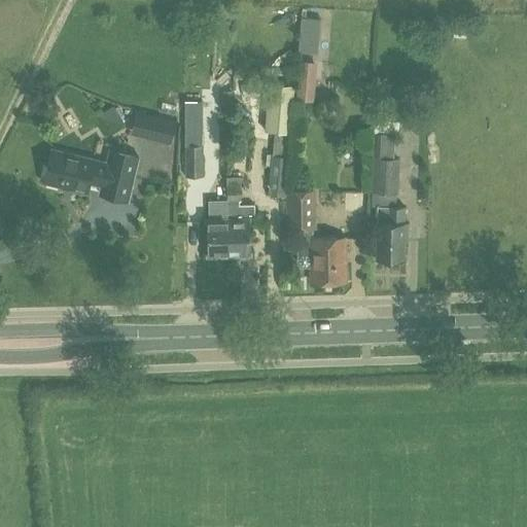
[(313,101),(316,63),(301,62),(297,100),(313,101)]
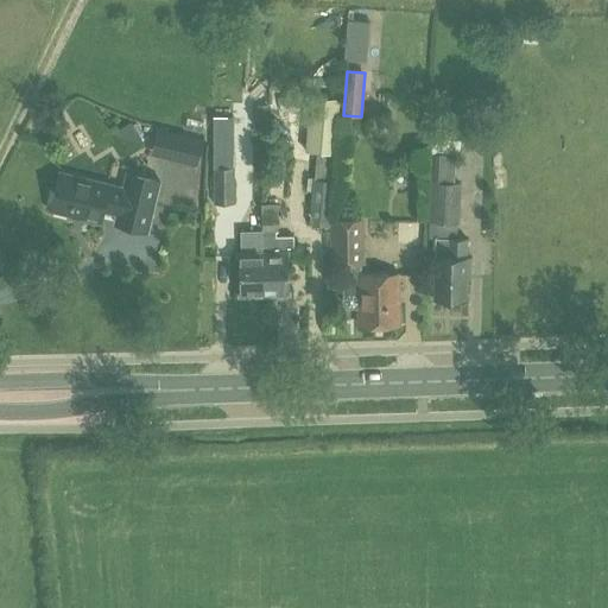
[(285,93),(276,103),(292,118),(302,108),(285,93)]
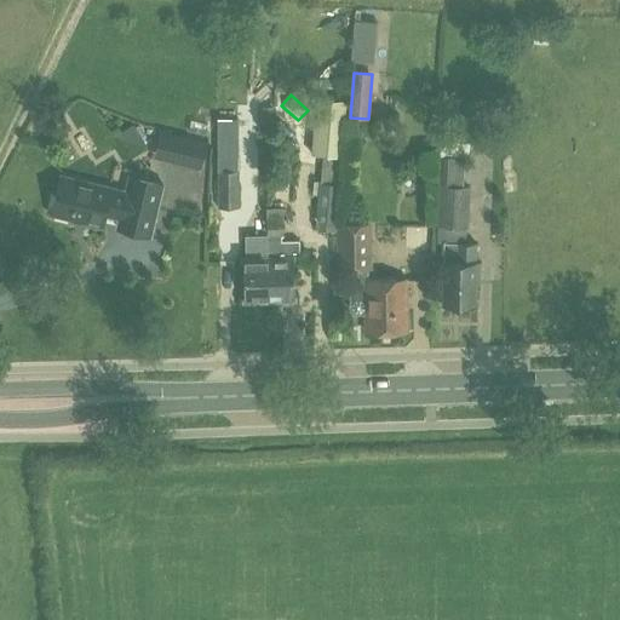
[(316,99),(311,153),(323,154),(343,155),(345,102),(316,99)]
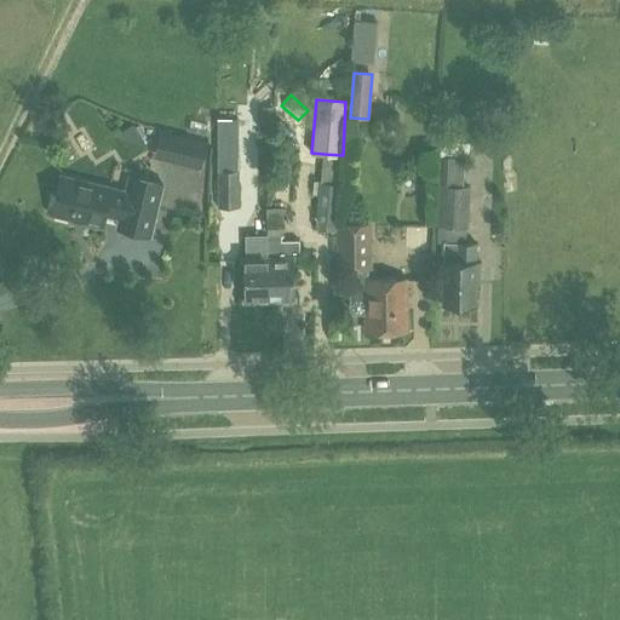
[(258,127),(273,127),(273,108),(258,107),(258,127)]
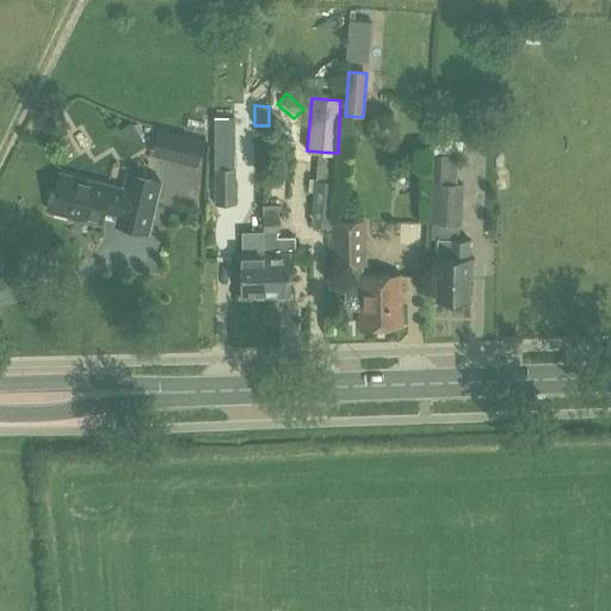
[(234,117),(215,118),(215,170),(235,168),(234,117)]
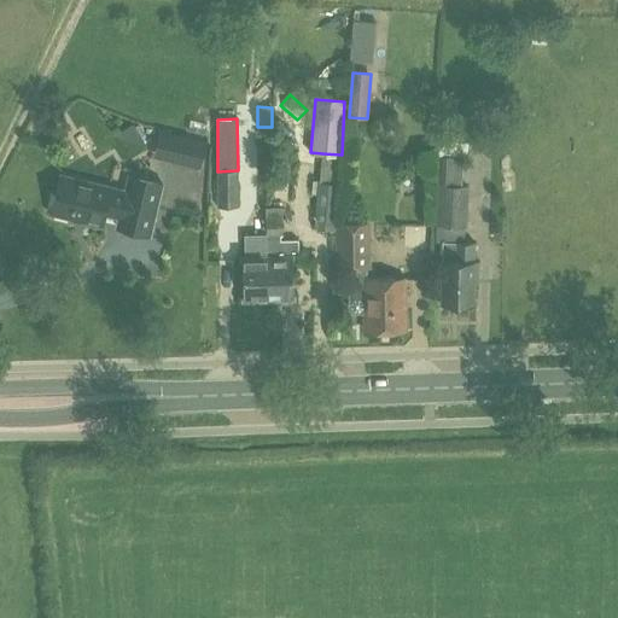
[(133,123),(116,133),(121,140),(136,144),(143,139),(133,123)]
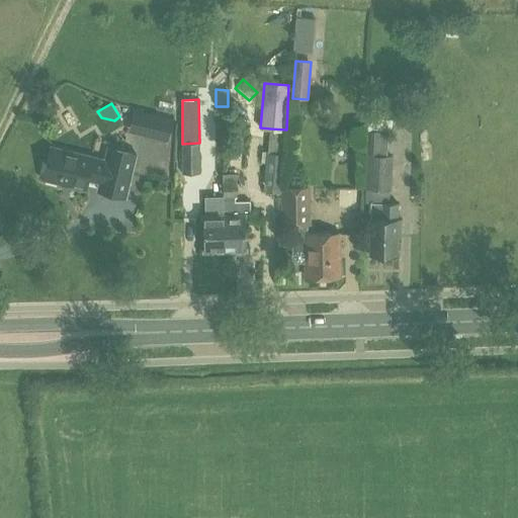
[(173,118),(135,109),(130,133),(167,142),(173,118)]
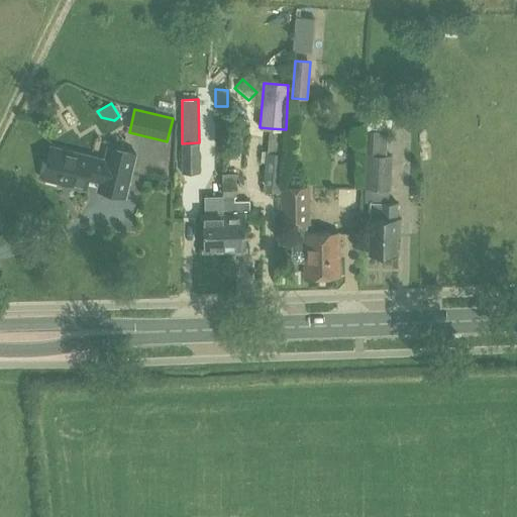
[(365,118),(365,129),(368,129),(387,130),(391,130),(392,119),(388,119),(377,118),(365,118)]
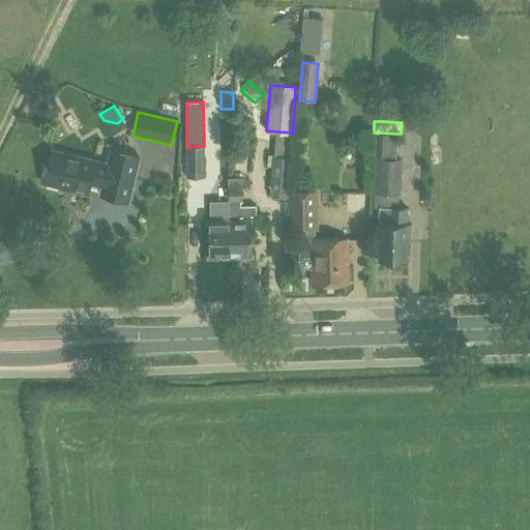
[(293,133),(276,131),(274,155),(291,156),(293,133)]
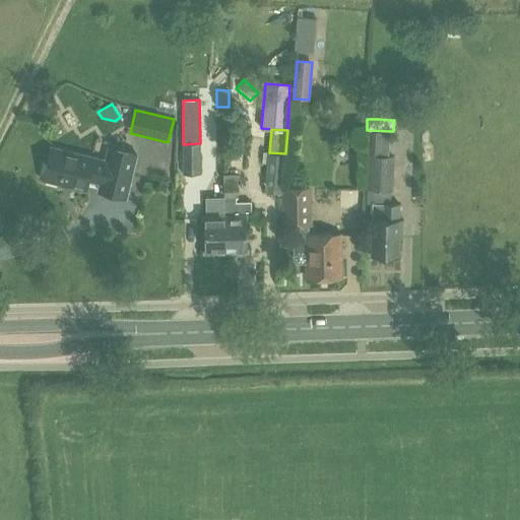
[(200,143),(183,144),(184,176),(201,176),(200,143)]
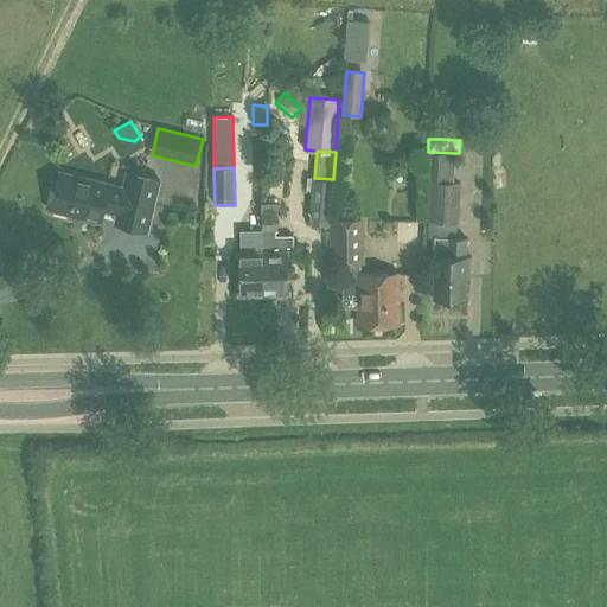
[(59,172),(51,210),(100,222),(102,213),(116,217),(115,222),(147,230),(160,180),(127,172),(122,191),(108,187),(109,184),(59,172)]
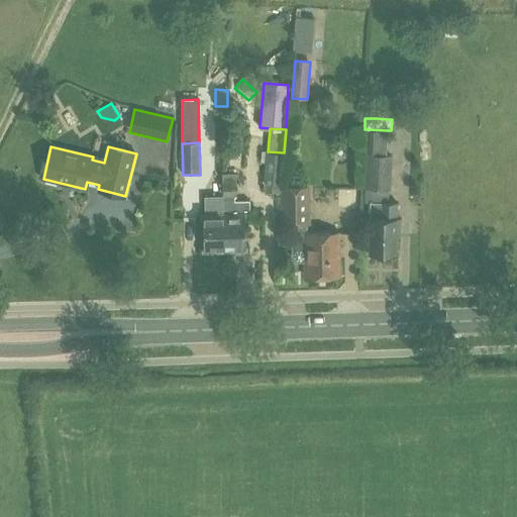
[(284,152),(268,151),(267,151),(263,191),(281,193),(285,152),(284,152)]
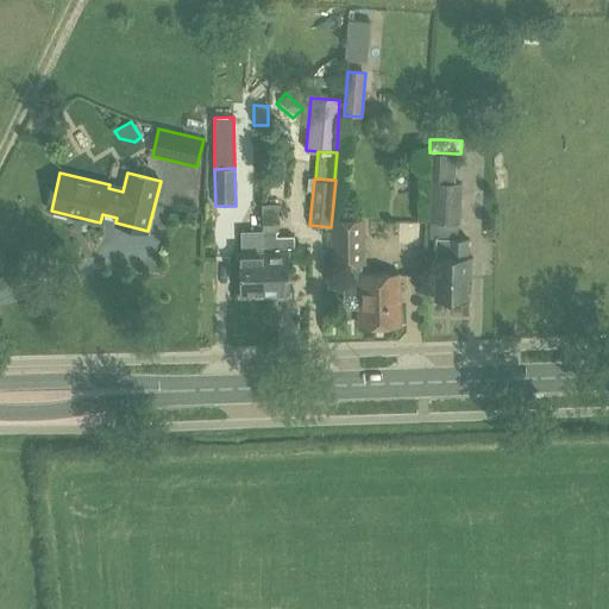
[(431,221),(459,223),(460,184),(433,182),(431,221)]
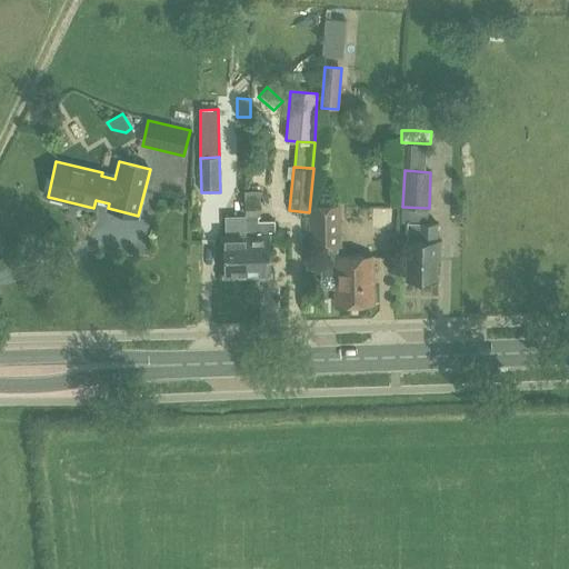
[(247,238),(248,275),(270,273),(269,239),(276,239),(276,220),(260,220),(259,191),(246,191),(246,199),(243,199),(245,217),(246,221),(246,238),(247,238)]
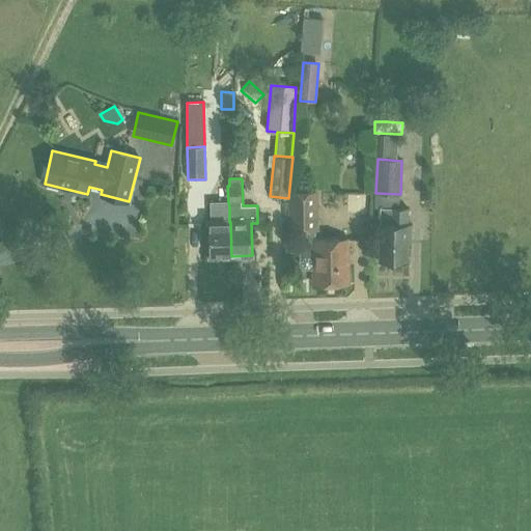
[(290,193),(288,230),(317,229),(317,192),(290,193)]
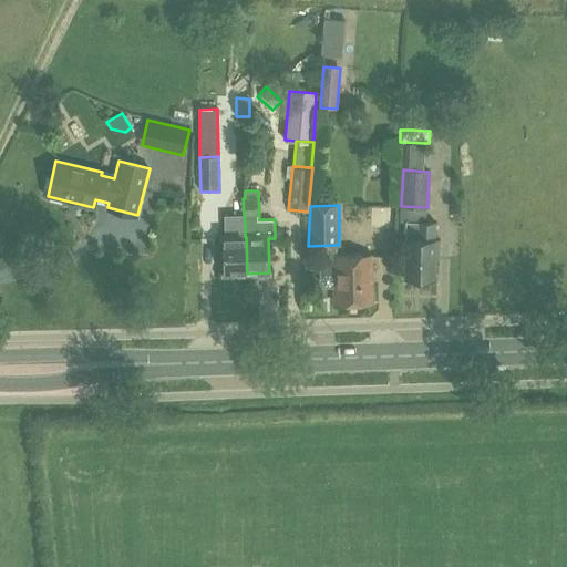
[(224,274),(247,274),(246,237),(245,237),(245,220),(244,216),(225,216),(225,236),(223,236),(224,274)]
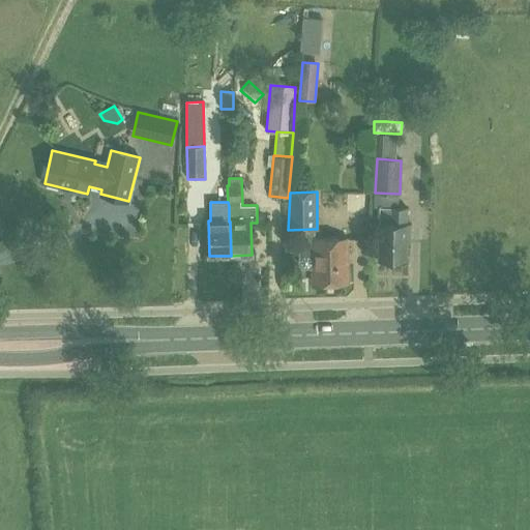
[(357,216),(374,217),(375,202),(358,202),(357,216)]
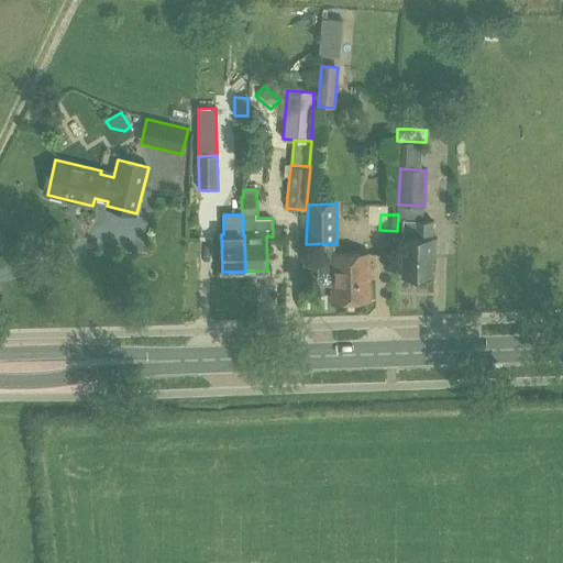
[(433,221),(422,221),(404,221),(404,238),(403,238),(403,275),(432,275),(432,257),(435,257),(437,239),(433,239),(433,221)]
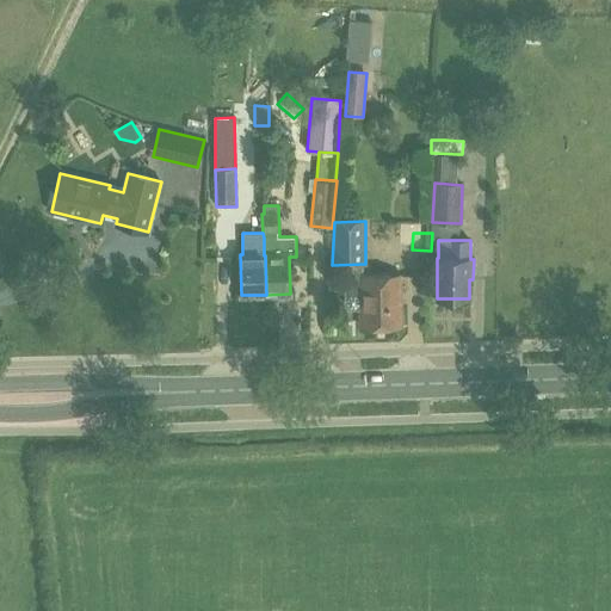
[(349,278),(344,283),(345,304),(350,310),(362,310),(363,327),(401,326),(400,276),(360,277),(360,278),(349,278)]
